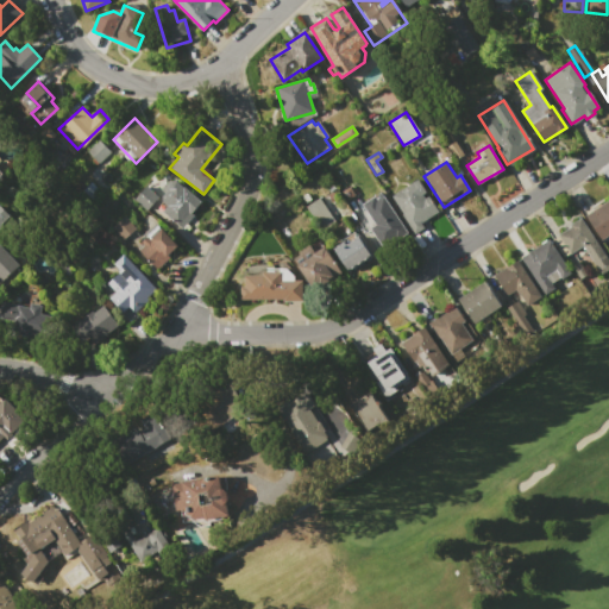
[(393,195),(418,180),(426,193),(422,195),(425,199),(428,195),(439,211),(421,223),(424,227),(415,233),(402,214),(405,213),(393,195)]
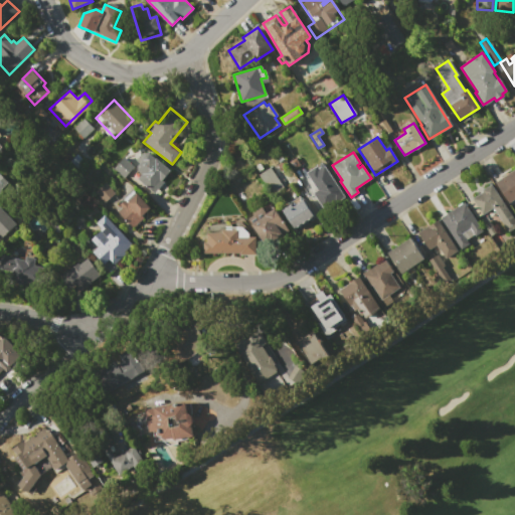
[(114,168),(123,157),(133,166),(124,177),(114,168)]
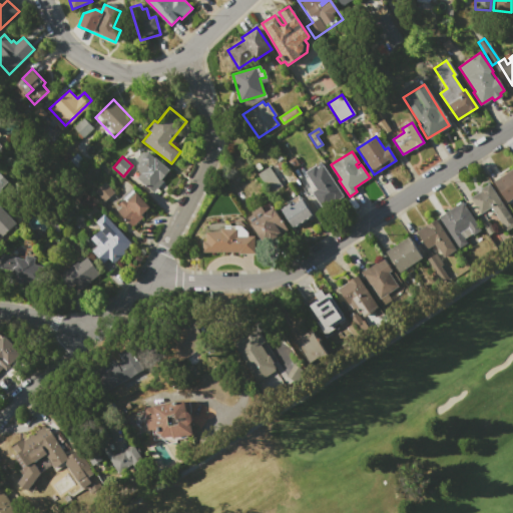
[(136,175),(139,171),(138,170),(145,162),(148,164),(154,157),(168,169),(160,178),(163,181),(154,190),(136,175)]
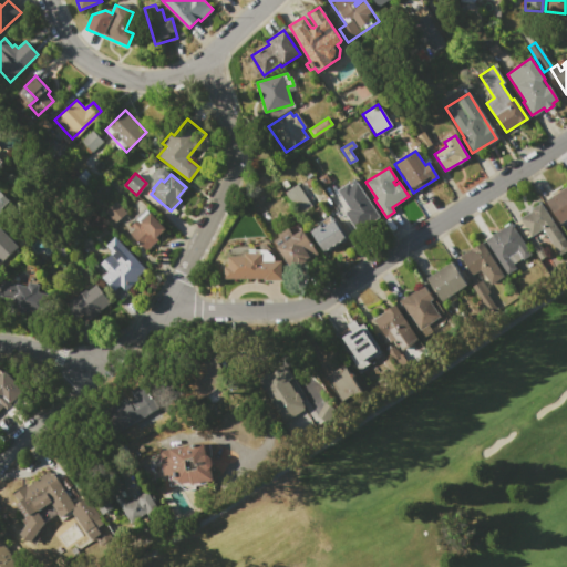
[(338,191),(356,178),(379,216),(356,230),(344,212),(349,208),(338,191)]
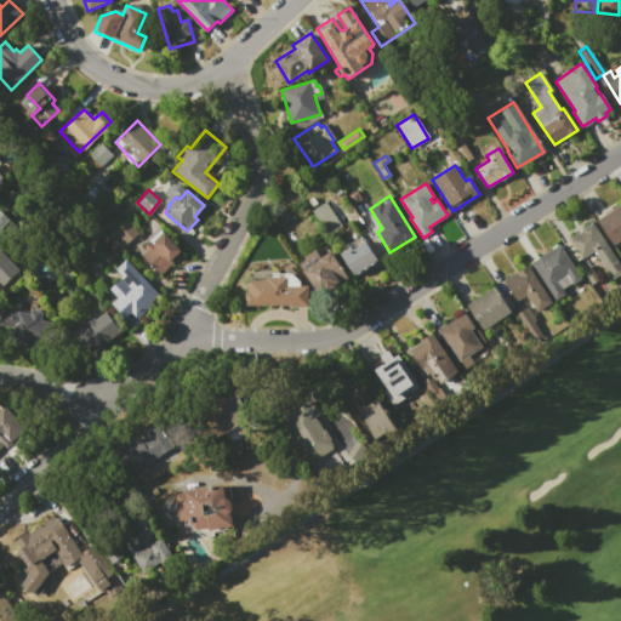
[(313,210),(332,197),(348,221),(329,233),(313,210)]
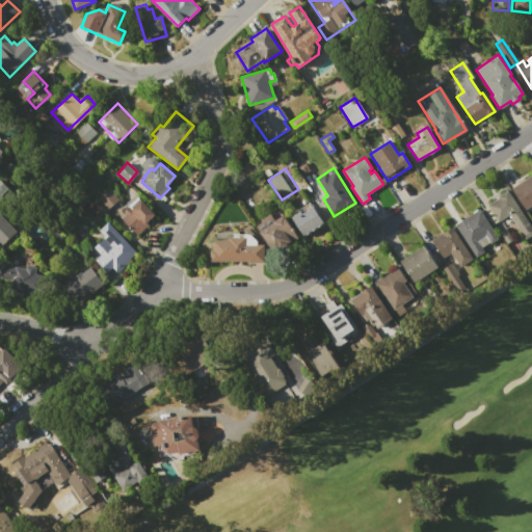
[(511,188),(531,174),(531,205),(525,210),(511,188)]
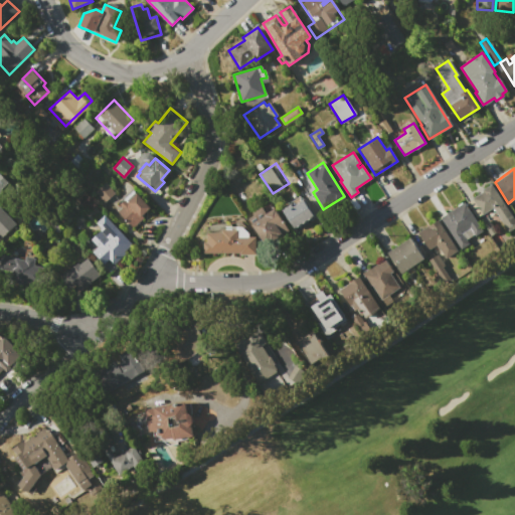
[(0,191),(8,183),(0,174),(0,191)]
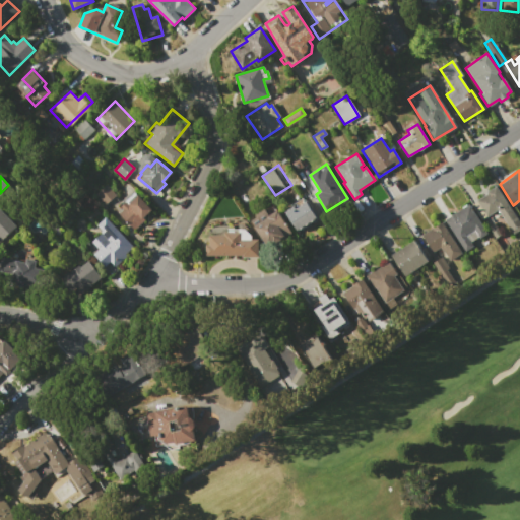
[(496,186),(519,222),(519,229),(513,234),(498,210),(482,220),(472,204),(476,201),(476,200),(486,193),(486,192),(496,186)]
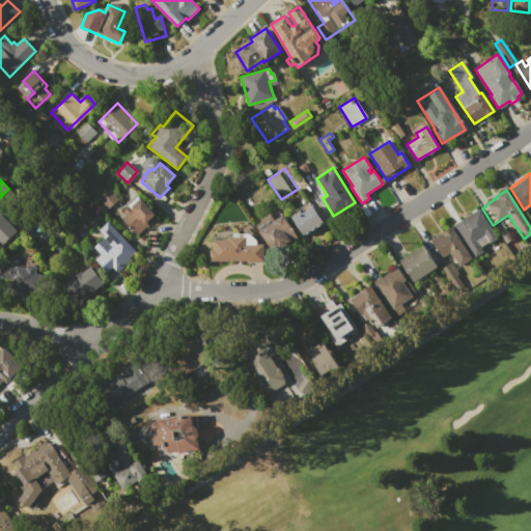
[(120,217),(124,213),(123,211),(129,206),(128,205),(137,196),(155,214),(145,223),(147,225),(138,234),(120,217)]
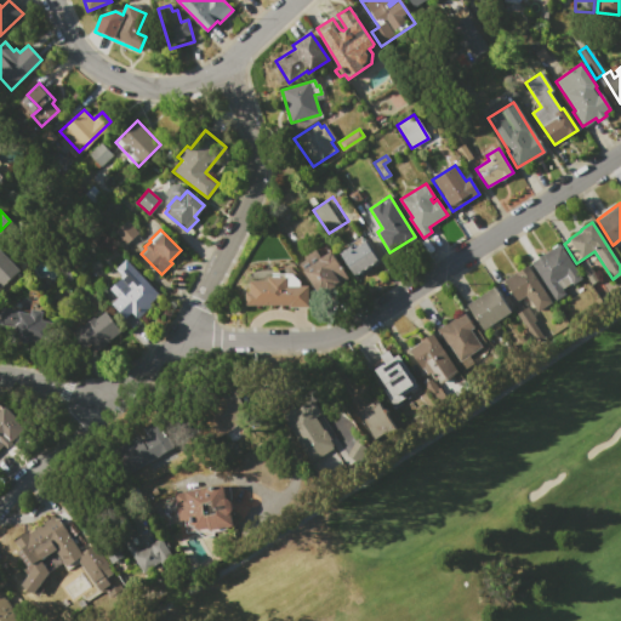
[(341,254),(348,249),(351,252),(369,240),(380,258),(379,265),(374,267),(371,266),(370,269),(366,272),(363,271),(354,275),(341,254)]
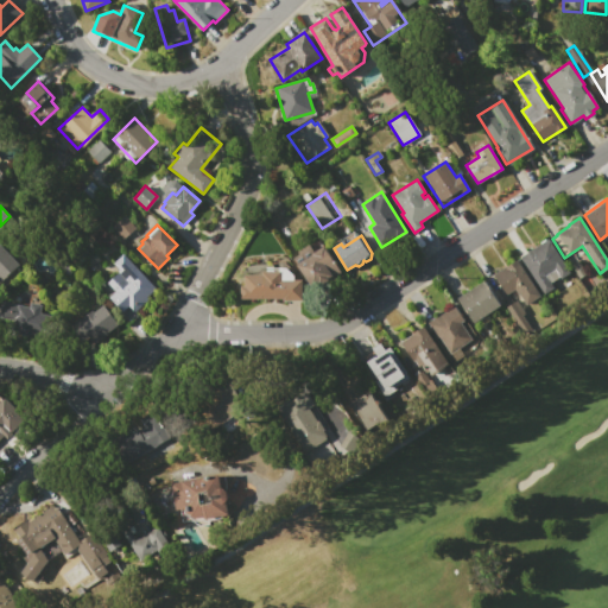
[(546,240),(550,245),(552,244),(565,264),(563,265),(569,273),(562,278),(561,277),(551,284),(553,287),(544,293),(520,257),(540,244),(540,242),(545,239),(546,240)]
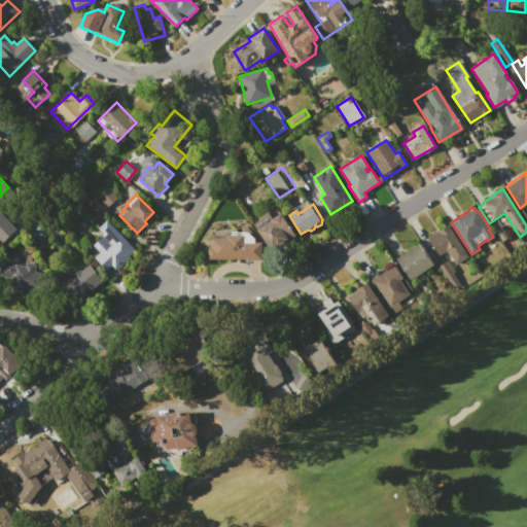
[(260,227),(272,220),(271,219),(283,212),(289,222),(286,224),(288,229),(290,226),(294,233),(271,246),(260,227)]
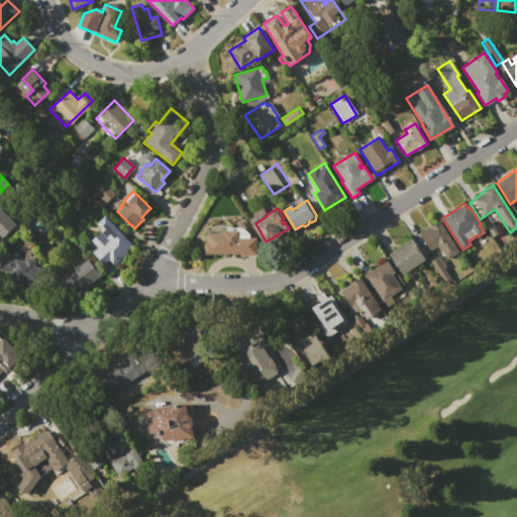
[(0,209),(16,225),(0,240),(0,209)]
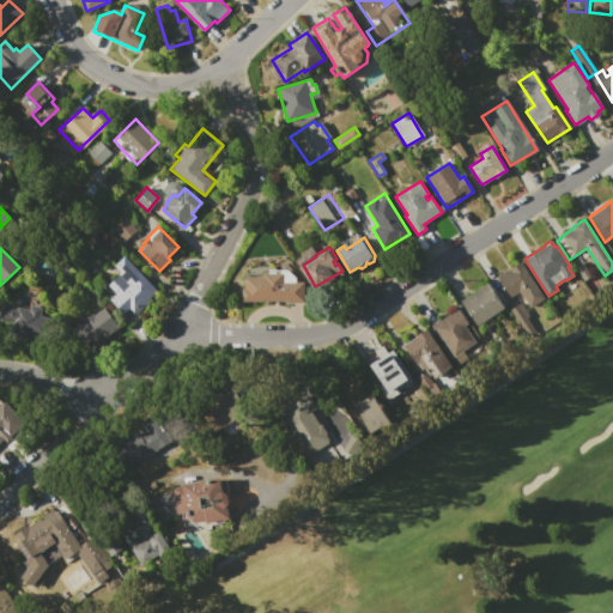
[(110,299),(116,293),(108,284),(119,274),(117,273),(120,271),(115,265),(125,256),(157,292),(147,299),(150,303),(131,321),(110,299)]
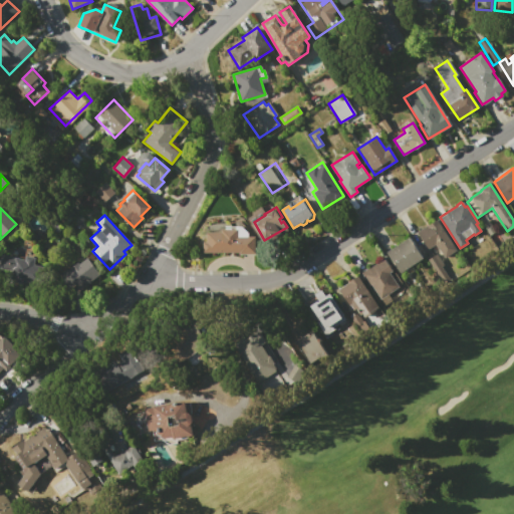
[(417,232),(436,220),(455,252),(445,258),(440,249),(438,250),(434,244),(427,249),(417,232)]
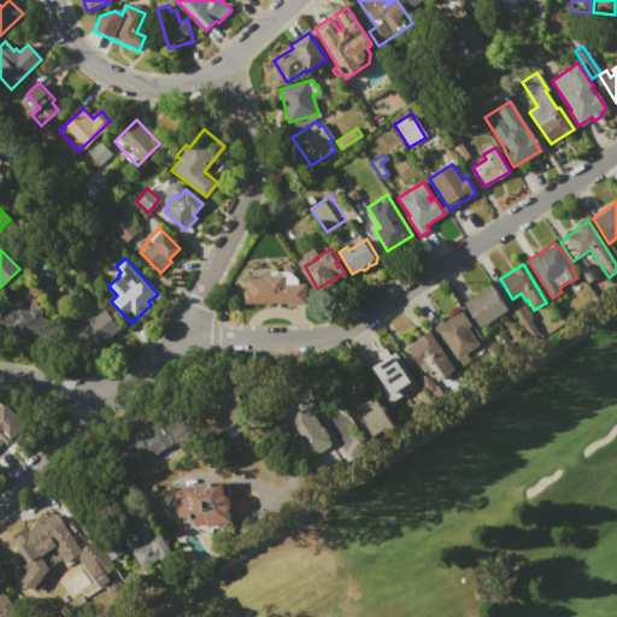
[(250,278),(265,278),(265,276),(283,275),(283,271),(298,271),(298,283),(306,283),(307,305),(287,305),(287,303),(245,303),(245,291),(250,291),(250,278)]
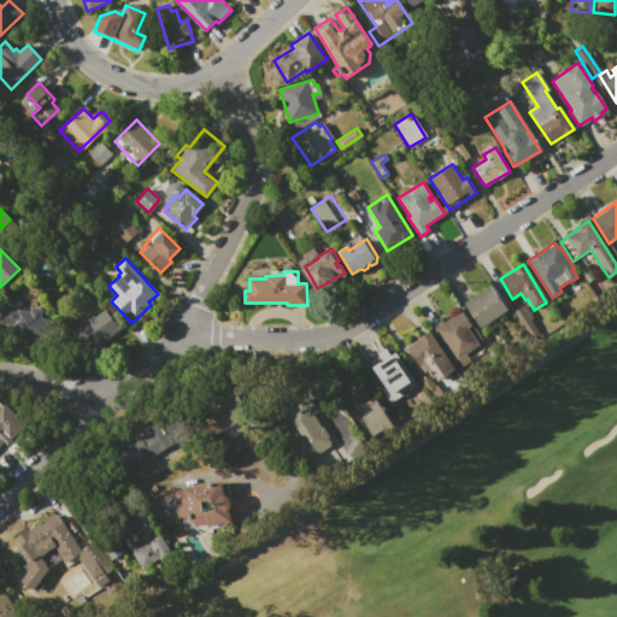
[(463,303),(491,286),(506,310),(479,328),(463,303)]
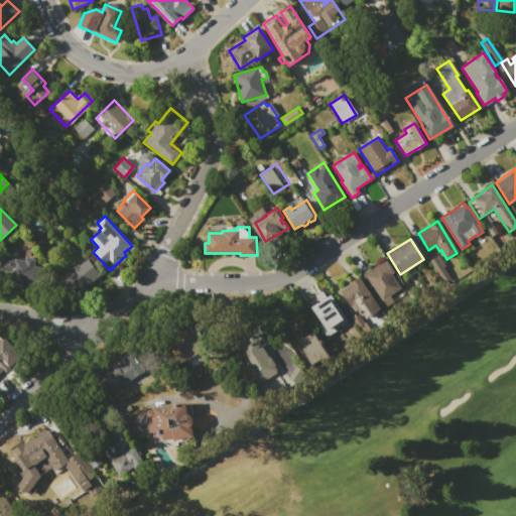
[(428,261),(437,255),(444,266),(443,267),(453,281),(445,286),(428,261)]
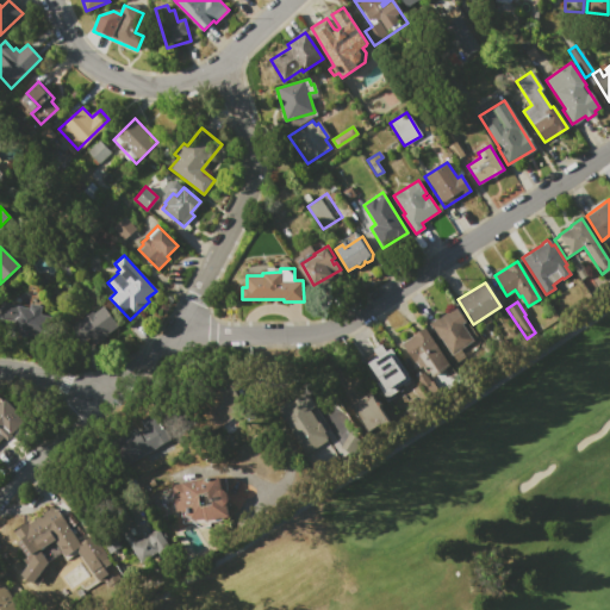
[(0,312),(2,303),(30,307),(30,303),(42,305),(41,313),(53,316),(48,341),(11,334),(13,321),(0,318),(0,312)]
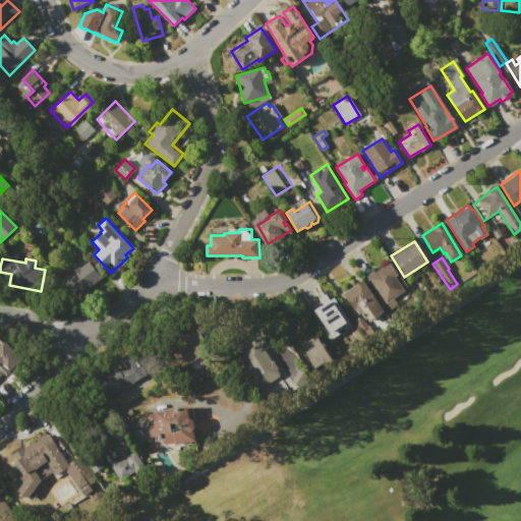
[(62,277),(78,265),(79,267),(88,262),(101,279),(77,296),(62,277)]
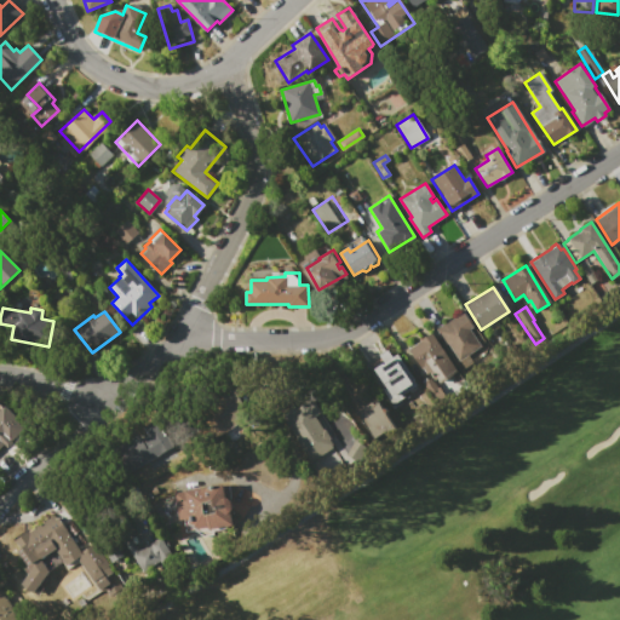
[(436,328),(463,311),(472,327),(469,329),(481,348),(457,362),(436,328)]
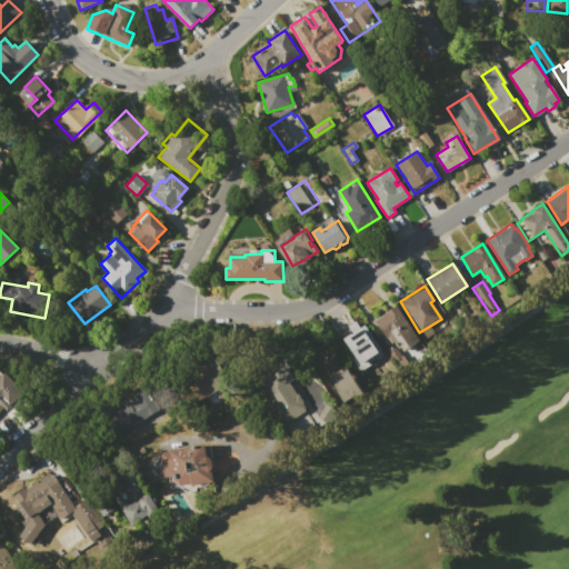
[(373,320),(385,313),(385,312),(396,306),(417,340),(402,350),(392,333),(385,339),(373,320)]
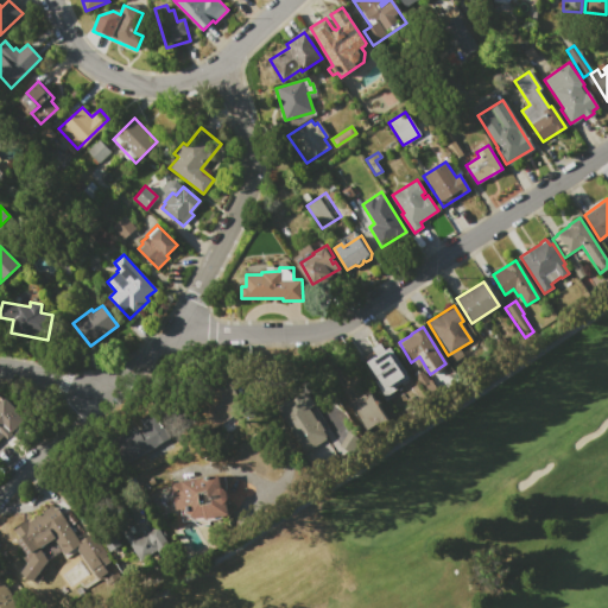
[(363,363),(373,358),(375,360),(385,354),(387,359),(393,354),(406,374),(381,391),(363,363)]
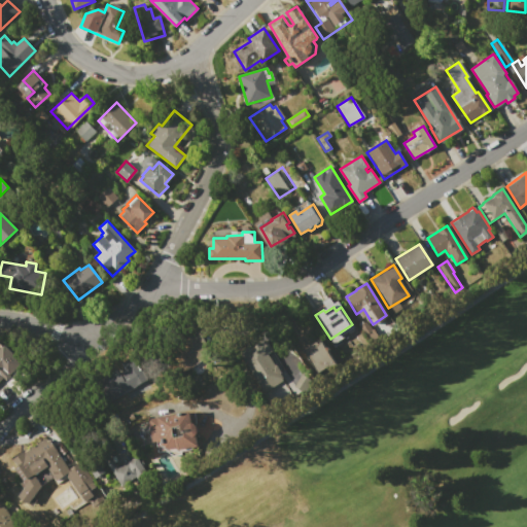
[(175,373),(209,358),(199,332),(165,346),(175,373)]
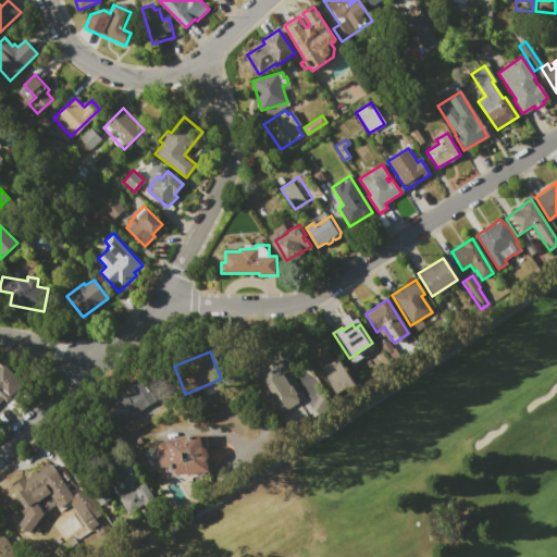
[(252,372),(265,364),(267,367),(281,357),(288,371),(282,375),(298,400),(279,413),(252,372)]
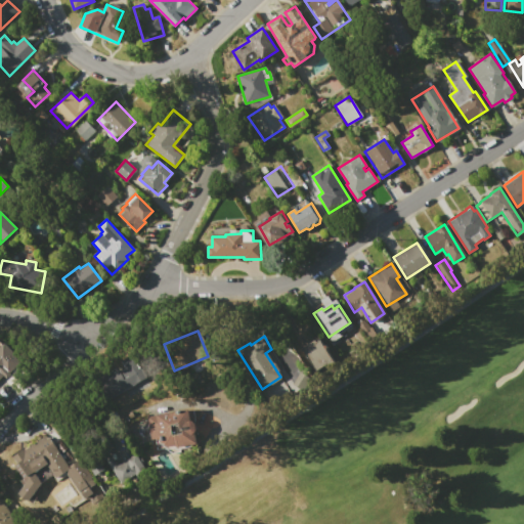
[(302,349),(315,340),(316,342),(320,339),(337,363),(329,369),(325,365),(317,372),(302,349)]
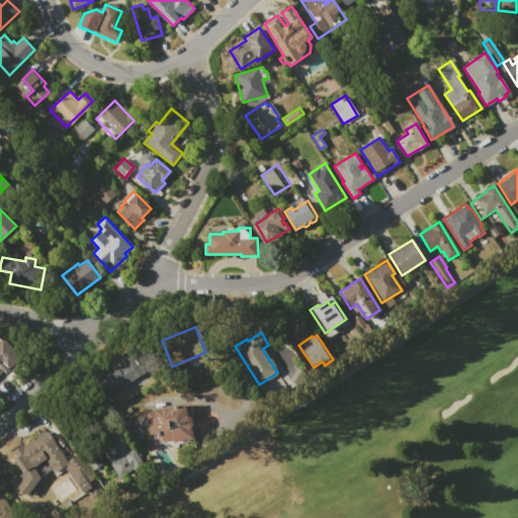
[(0,342),(5,338),(20,355),(0,373),(0,342)]
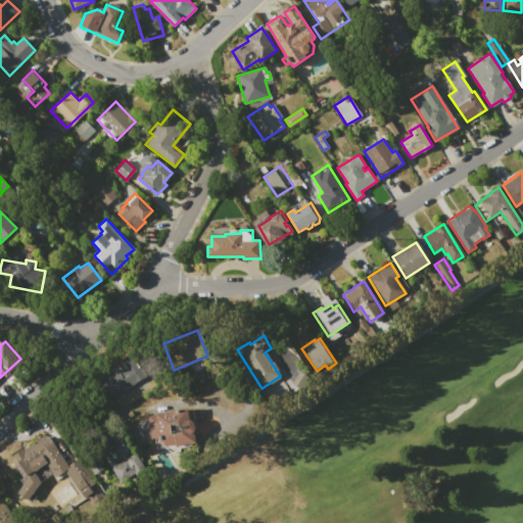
[(108,372),(117,367),(120,371),(125,368),(121,361),(133,354),(145,377),(120,391),(108,372)]
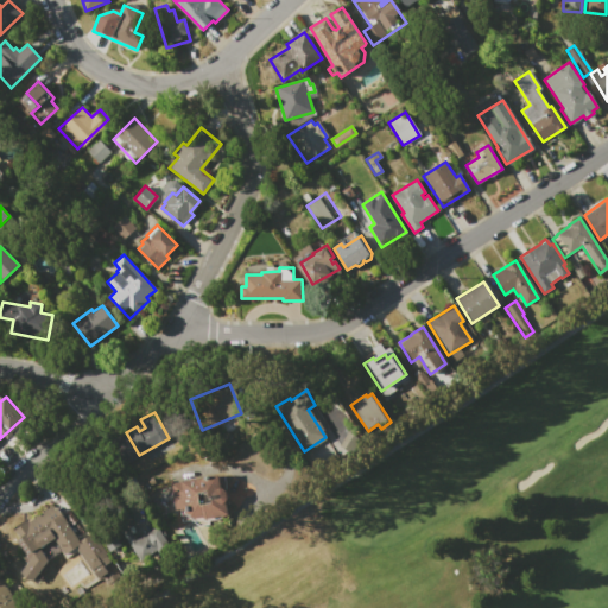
[(171,483),(223,474),(230,515),(194,520),(183,510),(176,511),(171,483)]
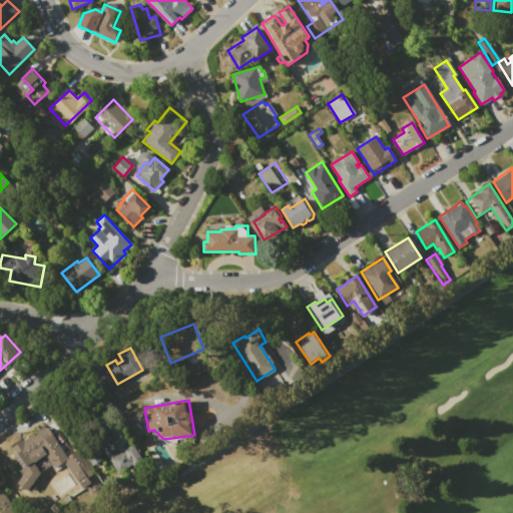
[(13,447),(44,426),(46,430),(48,428),(66,456),(79,448),(94,472),(78,483),(65,464),(55,472),(50,465),(39,472),(26,491),(16,484),(23,474),(20,470),(26,467),(13,447)]
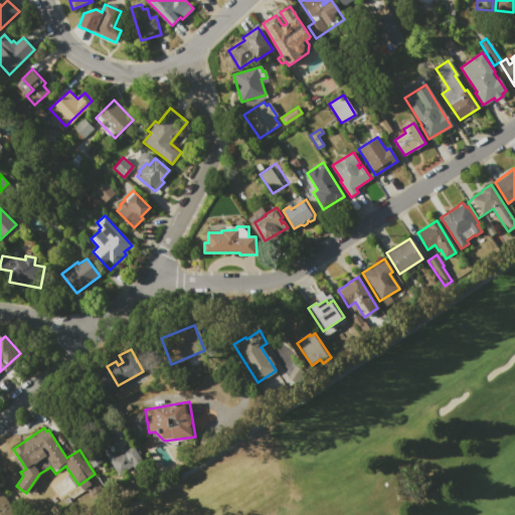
[(101,450),(106,446),(114,458),(133,445),(135,447),(134,448),(138,455),(139,454),(143,460),(119,476),(101,450)]
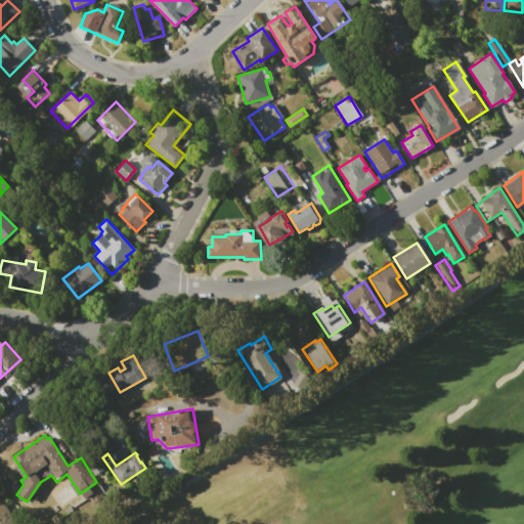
[(0,523),(12,523),(0,498),(0,523)]
